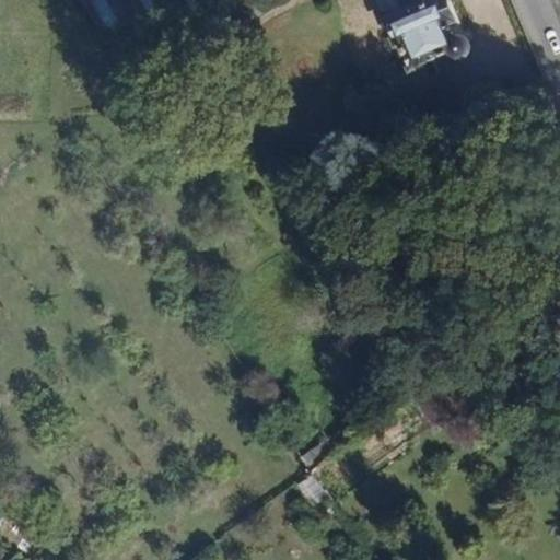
[(84,0),(107,43),(175,0),(84,0)]
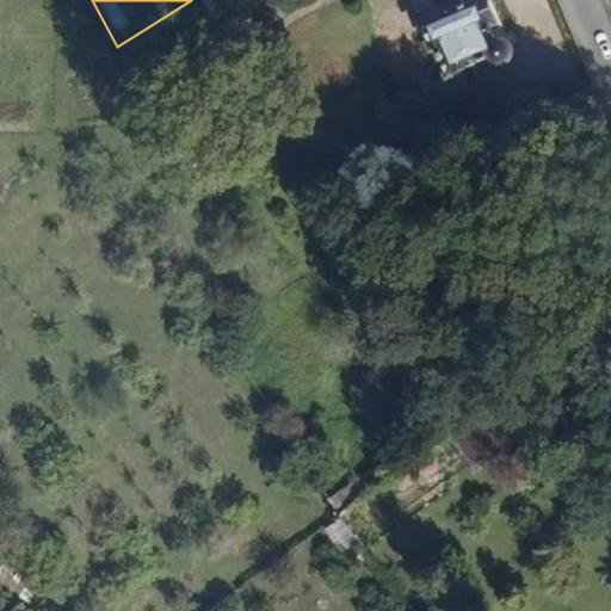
[(492,0),(436,0),(442,12),(423,22),(433,48),(439,45),(451,74),(500,51),(504,57),(510,56),(512,51),(511,48),(506,45),(507,34),(492,0)]
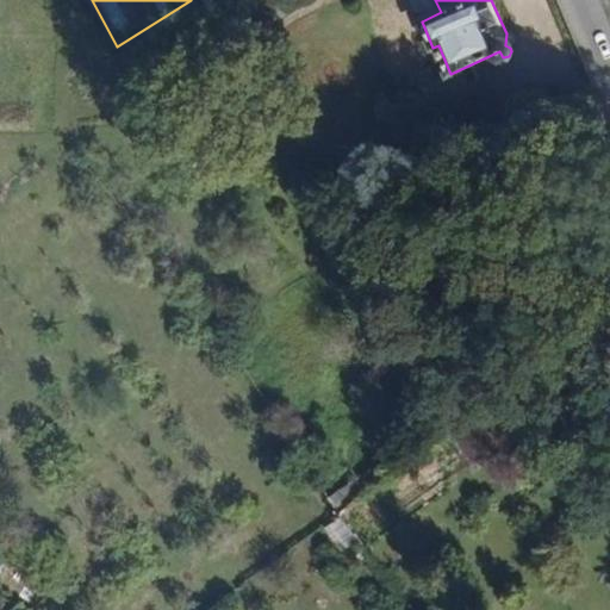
[(472,427),(459,435),(474,458),(487,448),(472,427)]
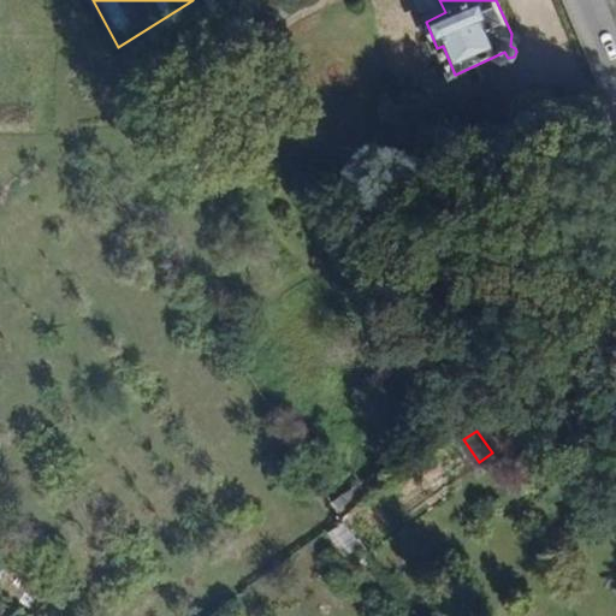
[(345,520),(327,532),(343,557),(361,546),(345,520)]
